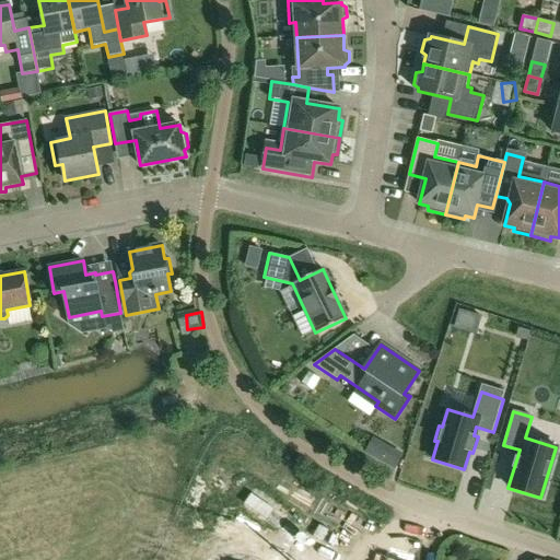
[(395,469),(403,455),(373,439),(365,453),(395,469)]
